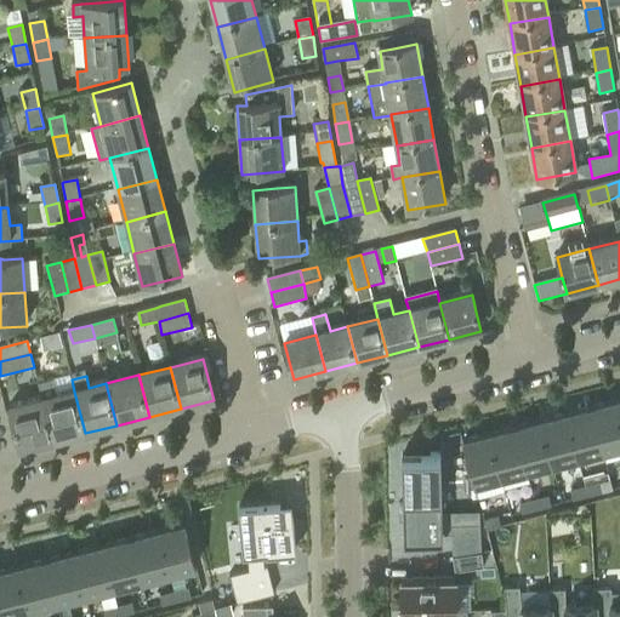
[(85,433),(74,392),(57,396),(53,382),(39,386),(43,400),(53,441),(85,433)]
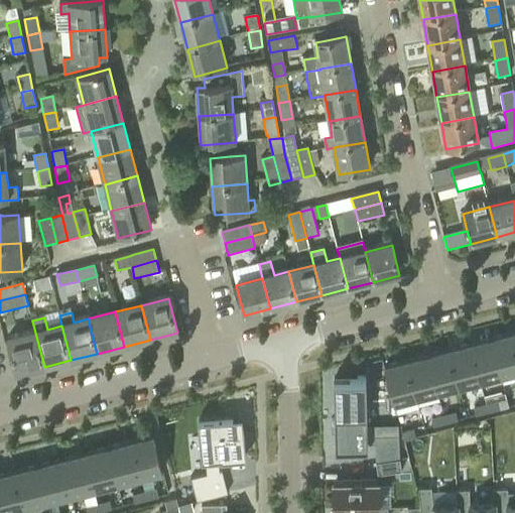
[(44,367),(35,333),(8,340),(17,374),(44,367)]
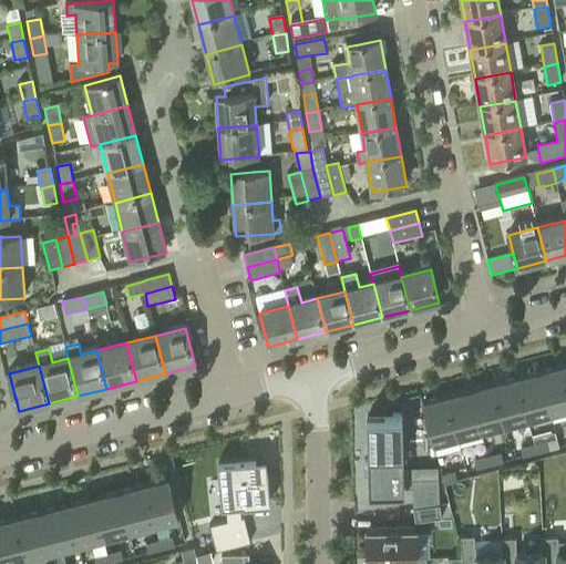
[(565,378),(563,368),(539,373),(551,413),(564,410),(565,409),(565,378)]
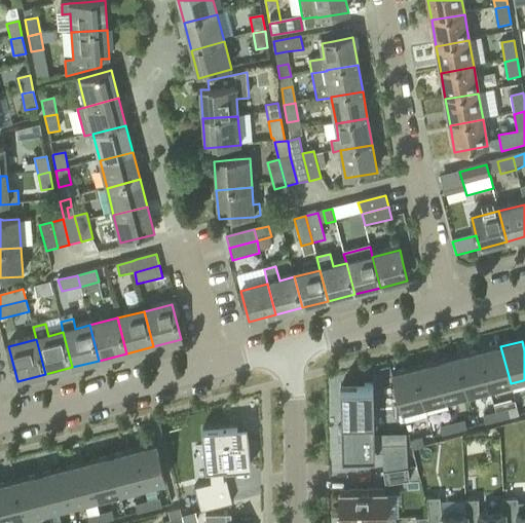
[(511,383),(500,346),(480,352),(489,389),(501,385),(511,383)]
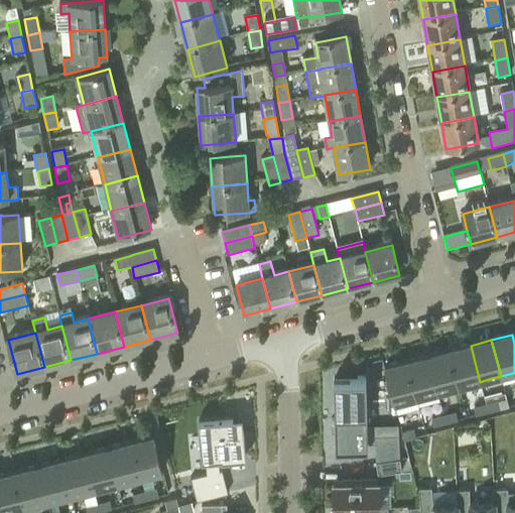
[(480,382),(471,346),(449,351),(459,387),(470,384),(480,382)]
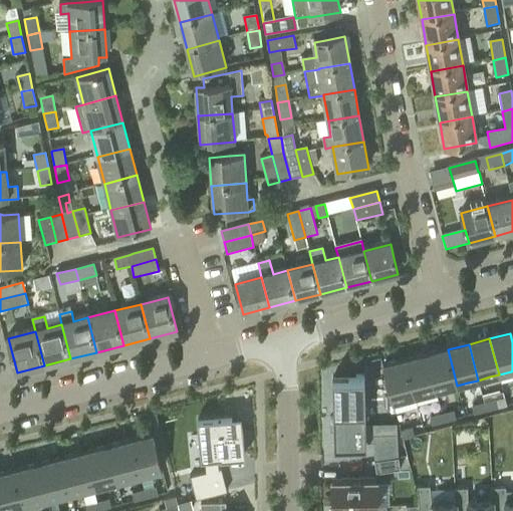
[(457,386),(448,349),(427,355),(436,392),(449,388),(457,386)]
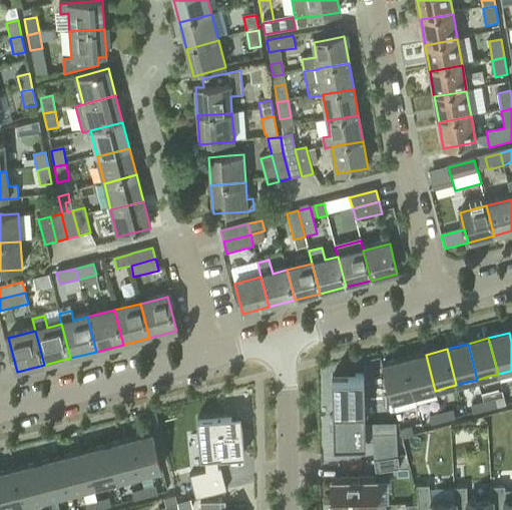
[(435,391),(426,355),(405,360),(414,396),(427,393),(435,391)]
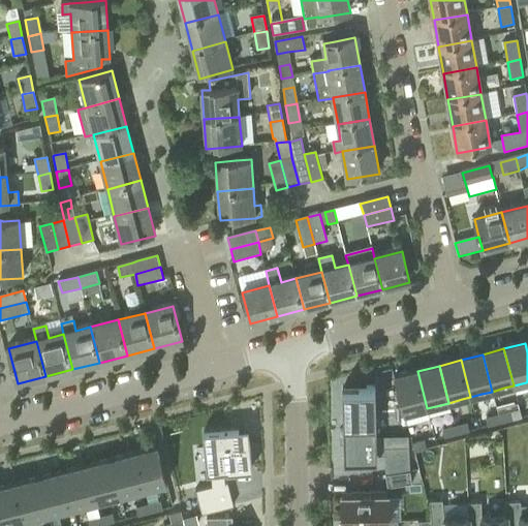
[(427,408),(417,371),(395,377),(404,414),(417,410),(427,408)]
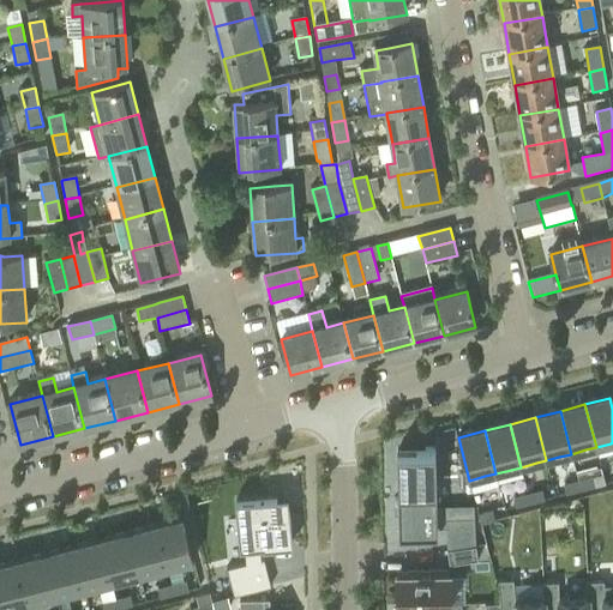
[(396,501),(395,501),(395,511),(400,511),(401,537),(438,537),(438,530),(438,521),(475,521),(474,507),(437,508),(436,451),(426,451),(426,452),(398,453),(400,493),(400,501),(396,501)]
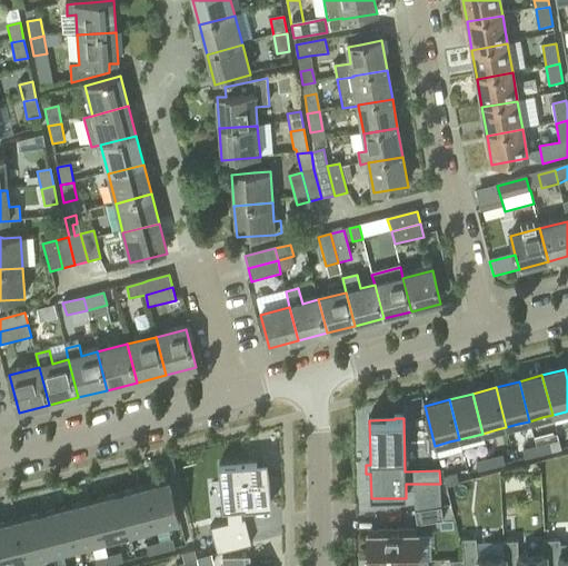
[(551,453),(549,445),(536,448),(538,456),(547,455),(551,453)]
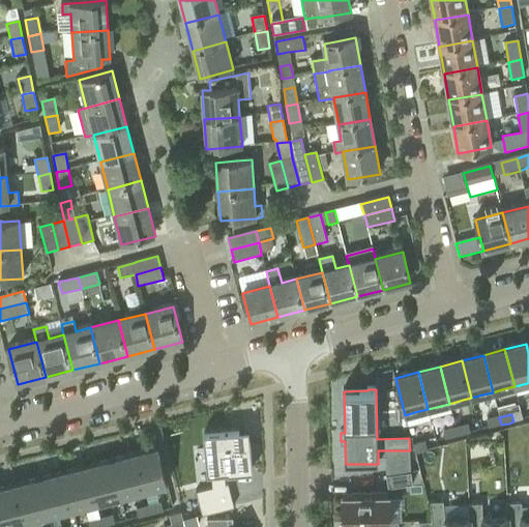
[(501,425),(499,417),(488,420),(490,428),(496,427),(501,425)]
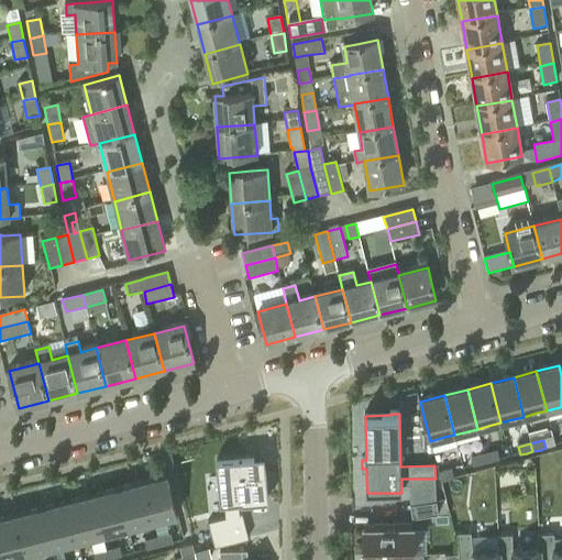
[(499,460),(497,452),(484,456),(486,463),(491,463),(499,460)]
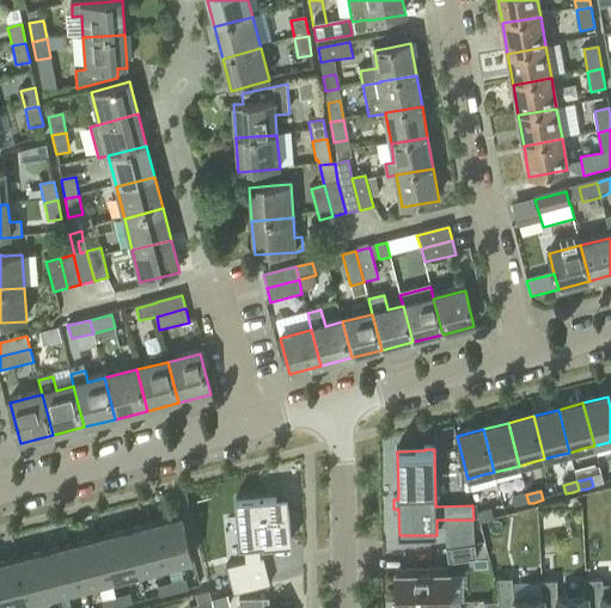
[(529,503),(526,495),(513,498),(515,507),(523,505),(529,503)]
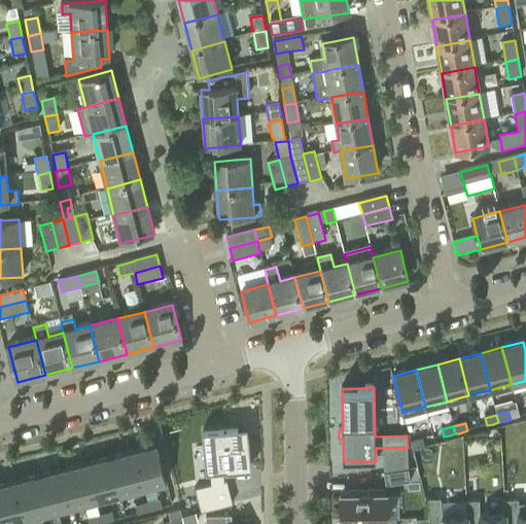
[(211,486),(196,490),(201,514),(233,505),(228,482),(224,482),(223,472),(251,468),(248,440),(244,440),(243,440),(242,428),(238,429),(238,428),(203,432),(204,437),(207,469),(207,473),(210,473),(211,486)]
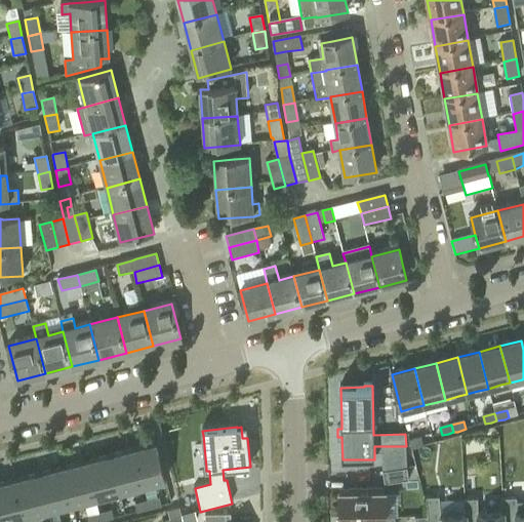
[(424,446),(421,439),(409,442),(410,446),(411,450),(419,447),(424,446)]
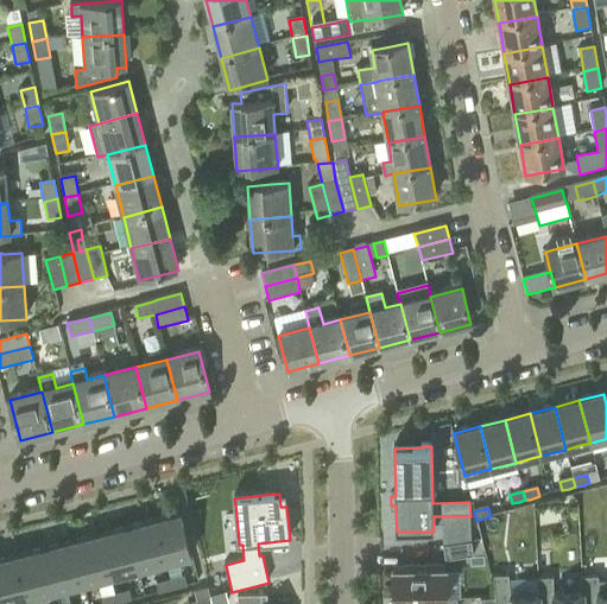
[(193,555),(182,515),(156,521),(166,563),(176,560),(193,555)]
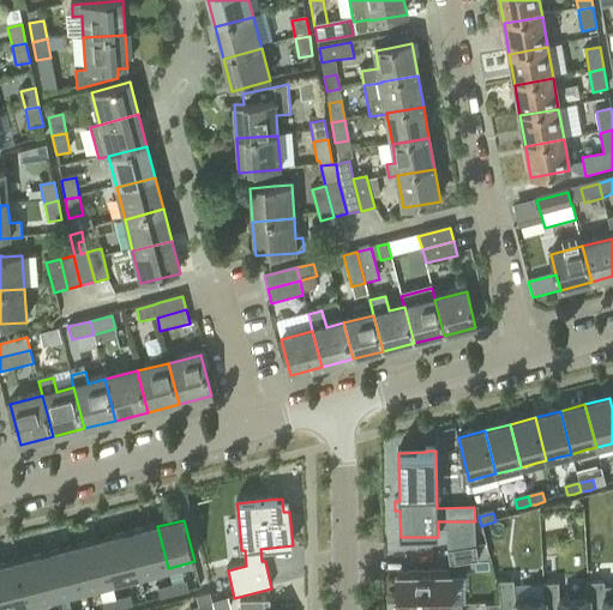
[(168,568),(157,526),(130,533),(140,575),(152,572),(168,568)]
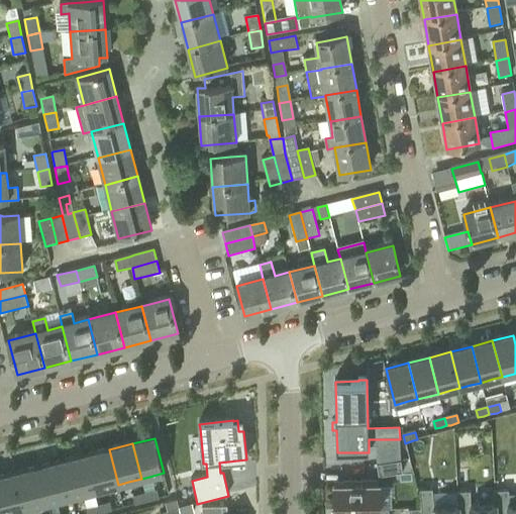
[(118,485),(109,449),(85,455),(94,491),(102,489),(118,485)]
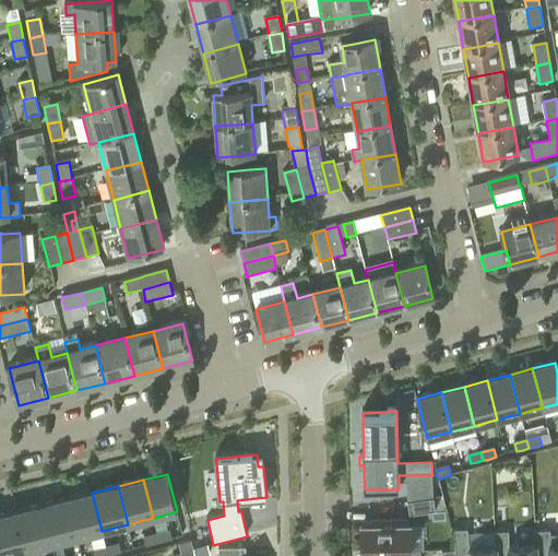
[(102,531),(92,493),(67,499),(76,537),(87,535),(102,531)]
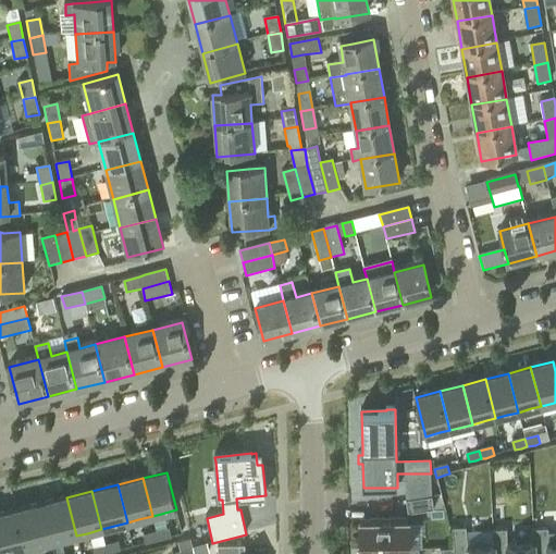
[(76,536),(66,497),(41,504),(51,542),(62,540),(76,536)]
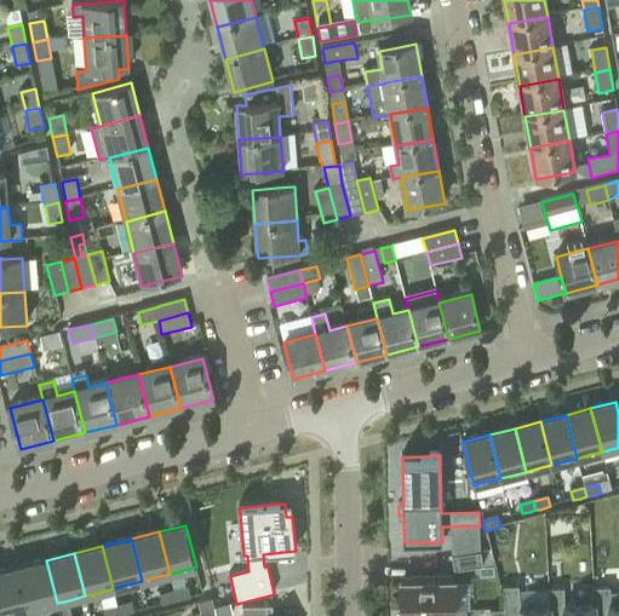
[(481,553),(452,558),(454,573),(483,568),(481,553)]
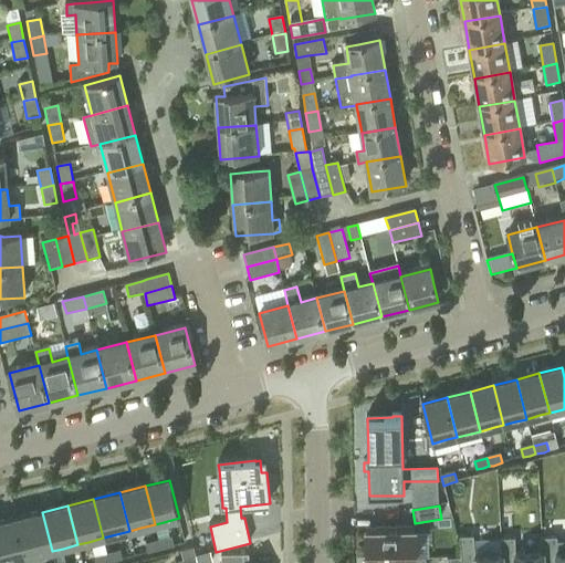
[(52,551),(42,512),(17,519),(27,558),(40,554),(52,551)]
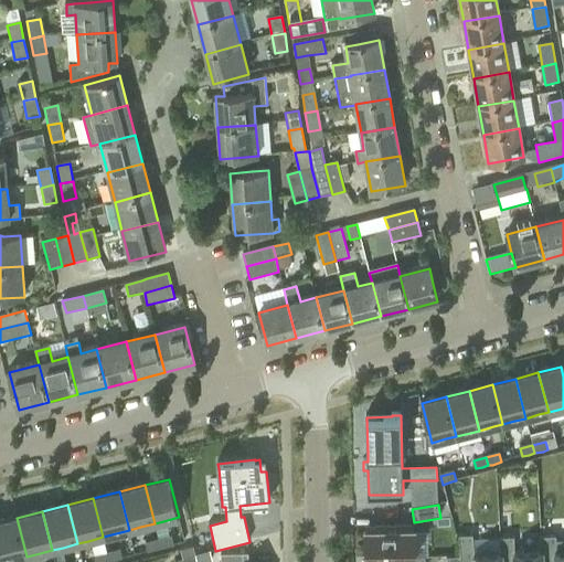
[(27,557),(17,518),(0,522),(0,555),(1,561),(10,561),(17,559),(27,557)]
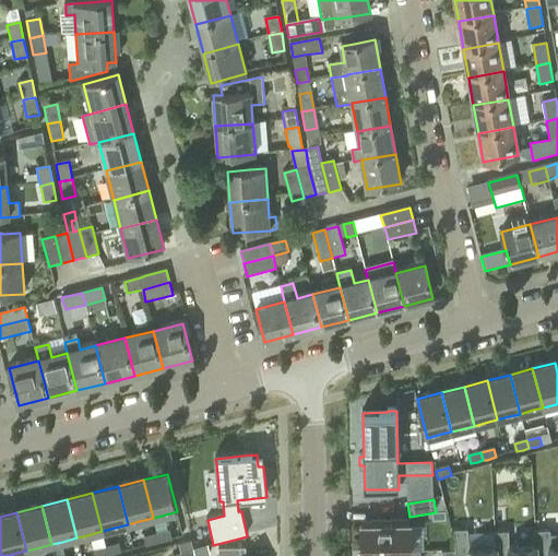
[(384,524),(361,525),(363,555),(365,555),(365,554),(400,553),(400,554),(411,554),(411,524),(393,524),(392,523),(384,524)]
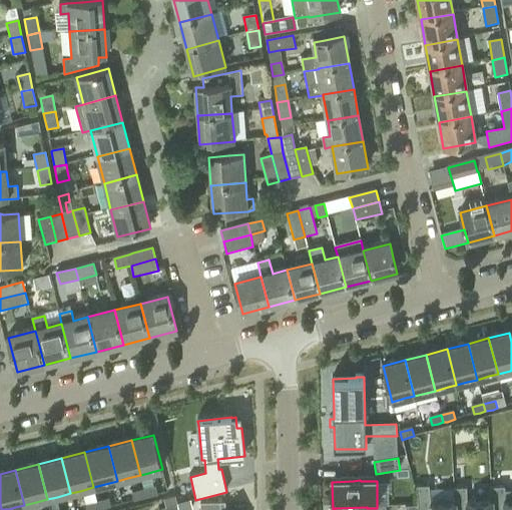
[(429,486),(417,487),(418,506),(418,509),(455,509),(455,503),(454,503),(441,504),(431,505),(430,495),(429,486)]
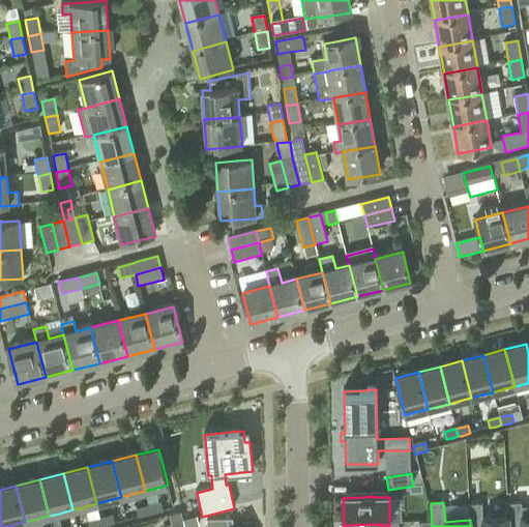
[(522,503),(506,504),(506,511),(506,518),(508,518),(509,526),(528,526),(528,507),(522,508),(522,503)]
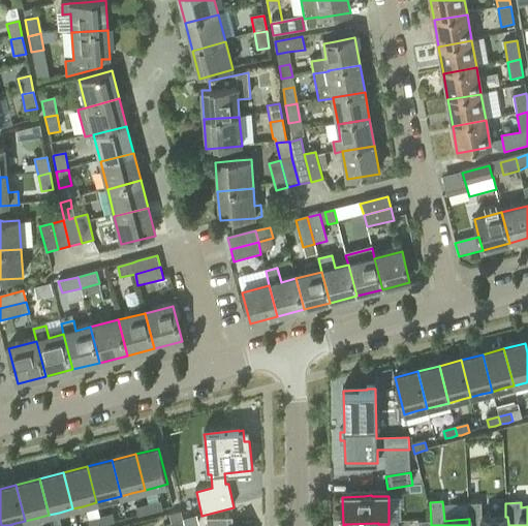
[(162,511),(160,503),(149,506),(151,514),(156,513),(162,511)]
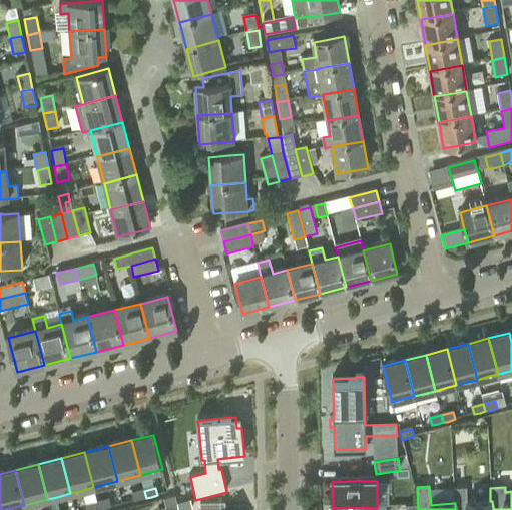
[(454,489),(454,490),(454,503),(455,503),(455,509),(493,509),(492,501),(490,501),(477,502),(467,502),(467,495),(467,490),(467,488),(459,489),(456,489),(454,489)]
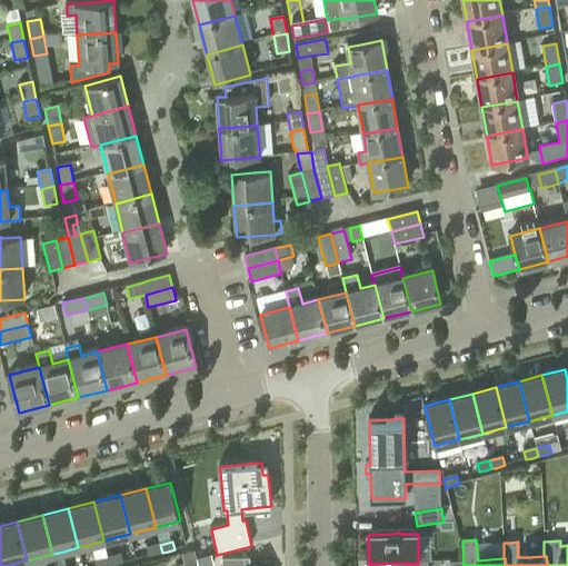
[(162,553),(160,545),(147,548),(149,556),(157,555),(162,553)]
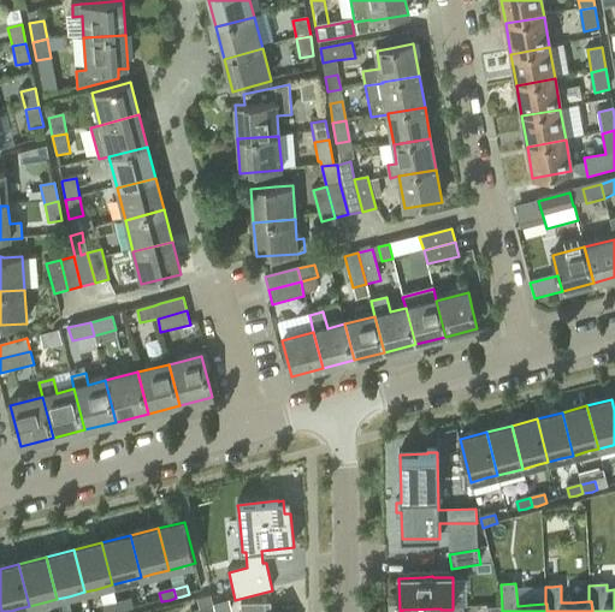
[(212,601),(211,596),(197,600),(200,611),(213,607),(213,606),(212,601)]
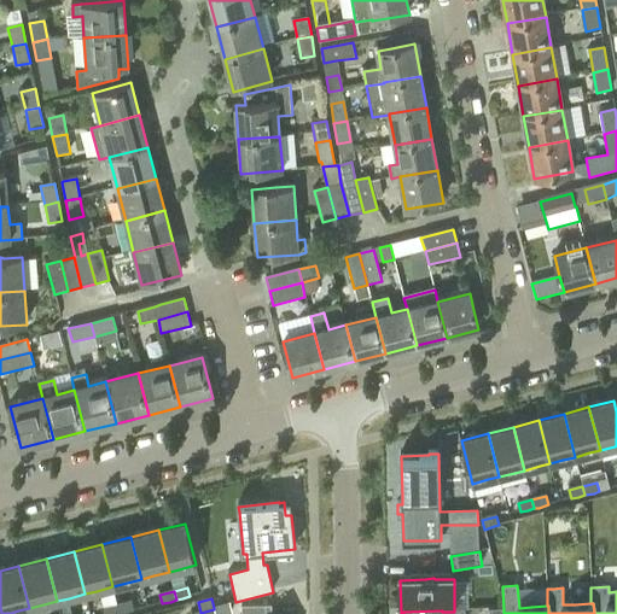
[(134,610),(132,602),(117,606),(120,613),(124,613),(129,612),(134,610)]
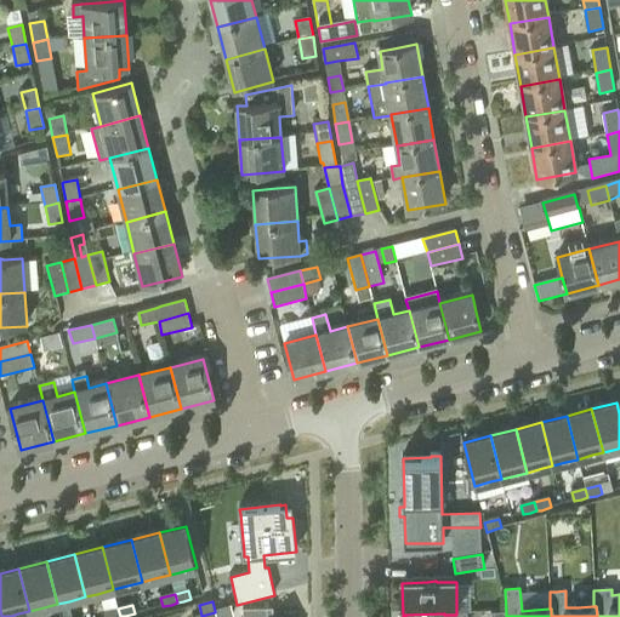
[(233,616),(231,606),(215,611),(215,612),(216,616),(233,616)]
